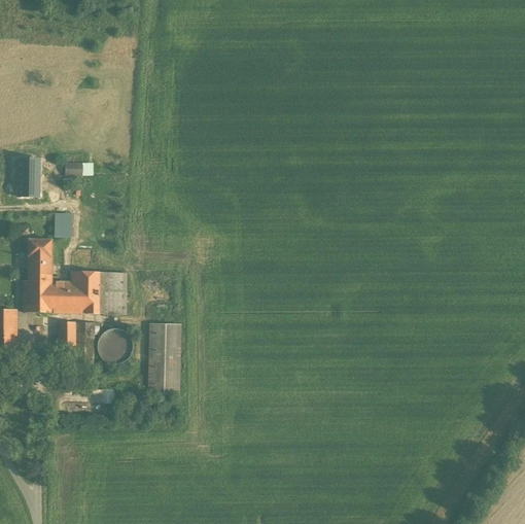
[(83,164),(67,163),(67,172),(83,172),(83,164)]
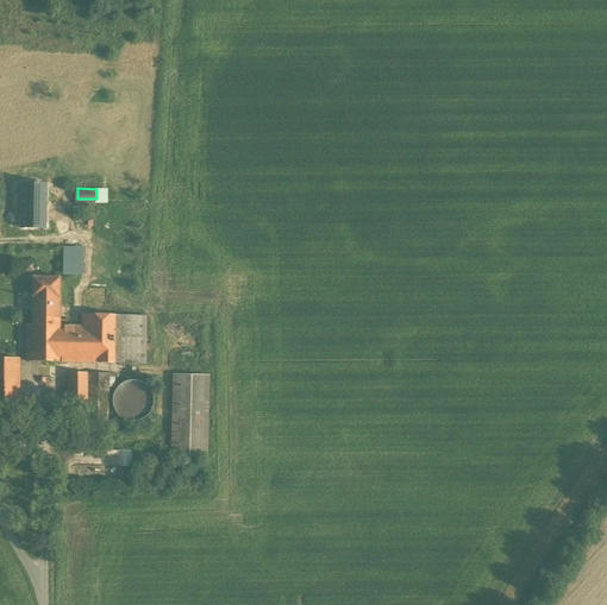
[(82,270),(83,243),(63,241),(62,270),(82,270)]
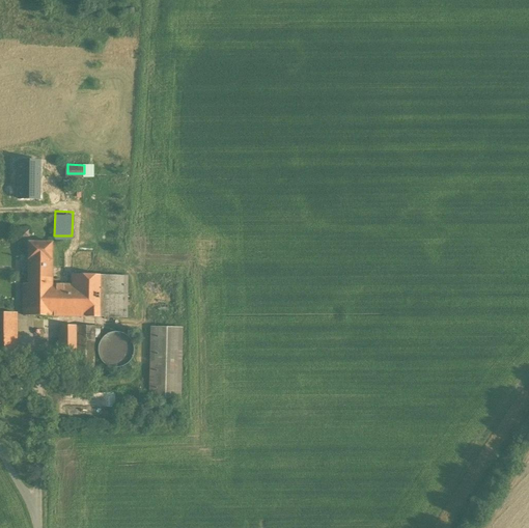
[(29,282),(53,282),(54,240),(30,240),(29,282)]
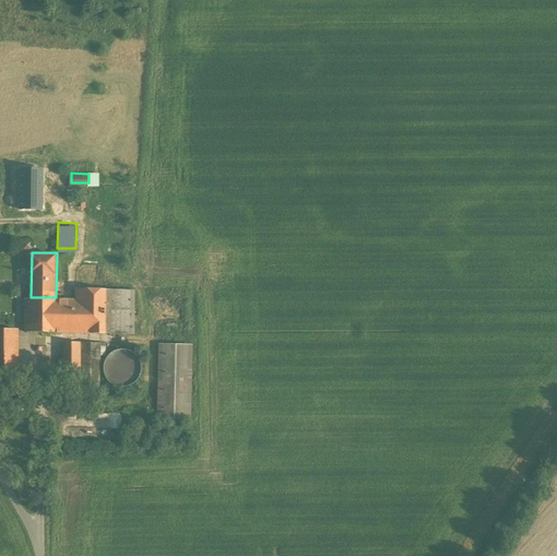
[(31,297),(26,297),(25,330),(120,331),(121,287),(78,287),(78,297),(56,297),(31,297)]
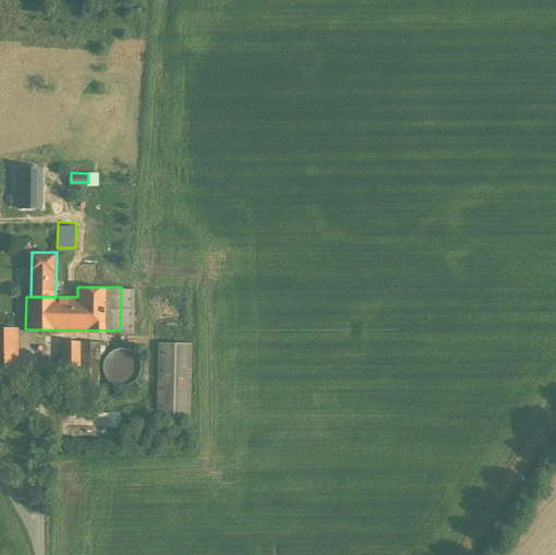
[(135,287),(121,287),(120,330),(135,330),(135,287)]
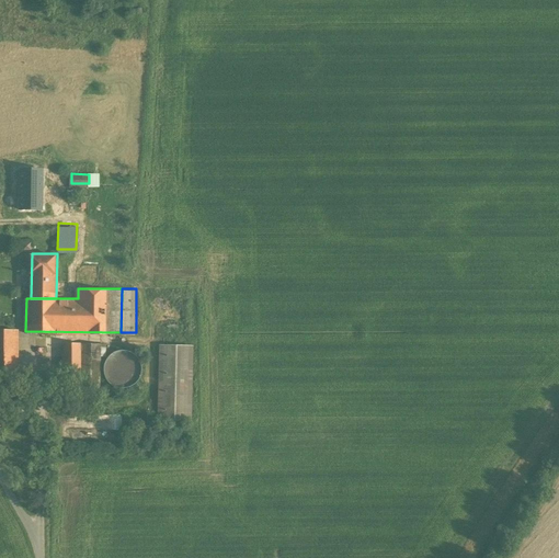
[(23,321),(0,320),(0,369),(22,372),(23,321)]
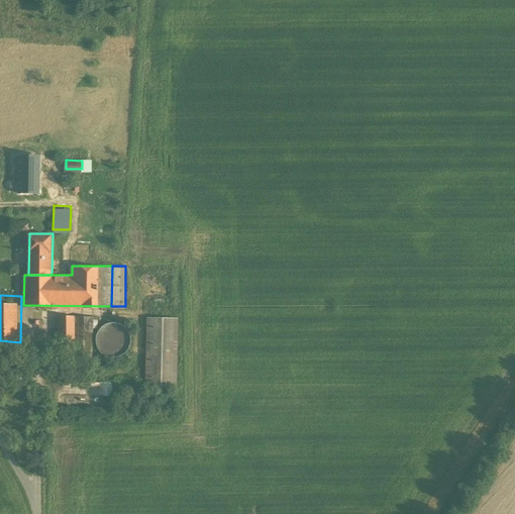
[(58,313),(58,347),(74,347),(74,313),(58,313)]
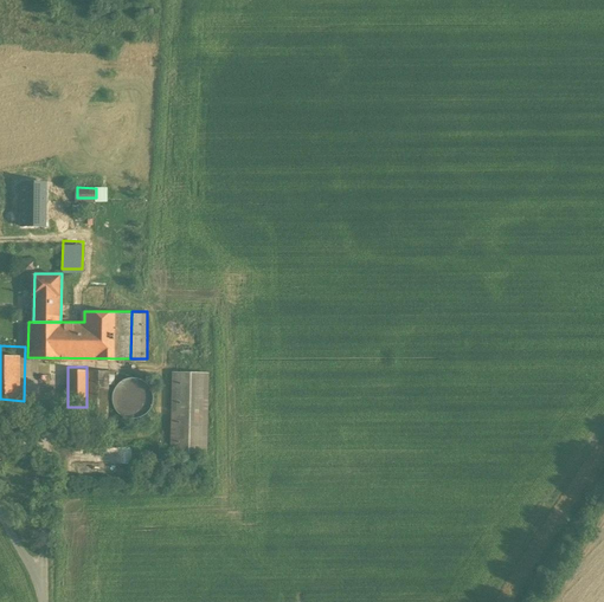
[(210,373),(172,370),(169,450),(207,451),(210,373)]
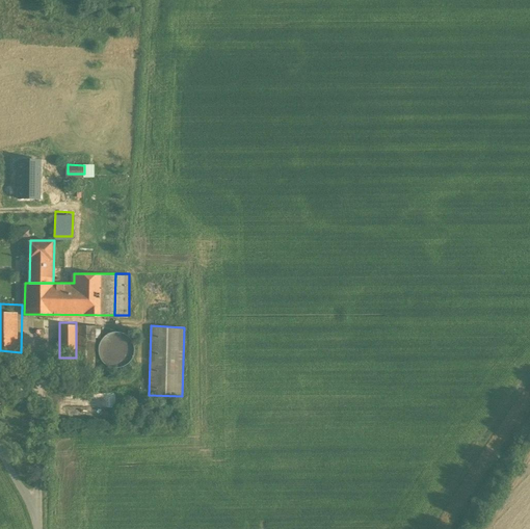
[(134,351),(124,336),(117,340),(122,346),(120,347),(123,351),(116,354),(121,361),(134,351)]
